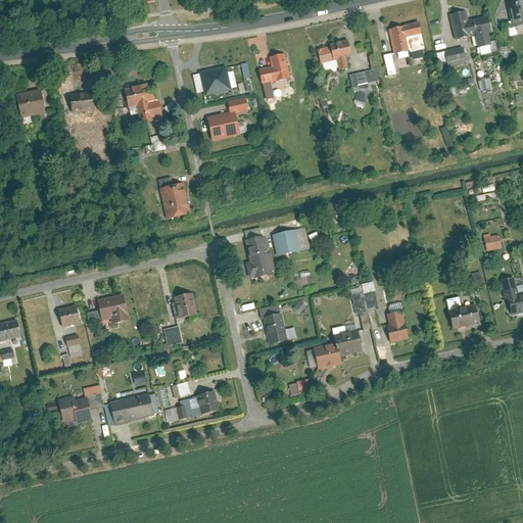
[(522,24),(522,0),(515,0),(506,2),(512,27),(522,24)]
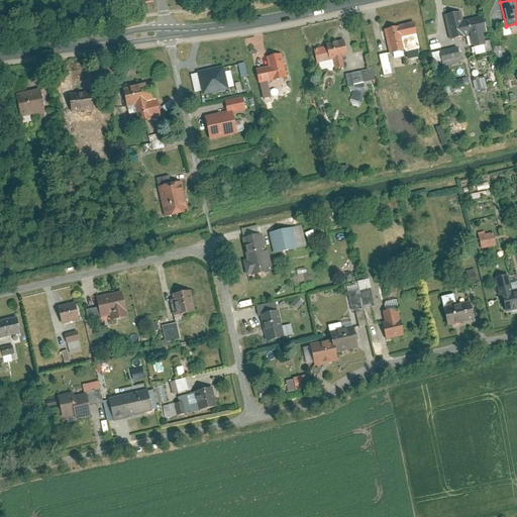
[(482,15),(461,20),(459,11),(443,14),(449,38),(470,33),(473,45),(485,42),(482,30),(486,29),(482,15)]
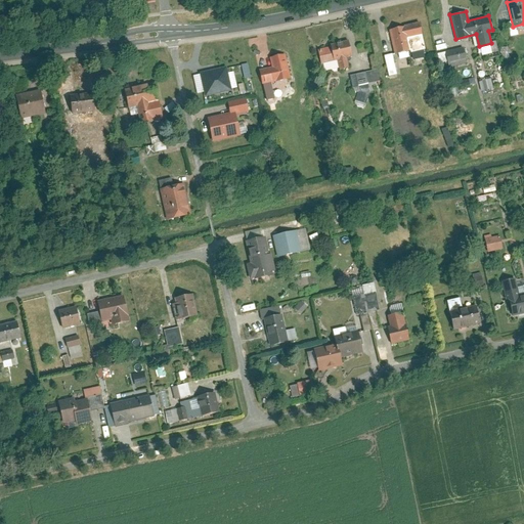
[(419,22),(388,30),(394,53),(425,46),(419,22)]
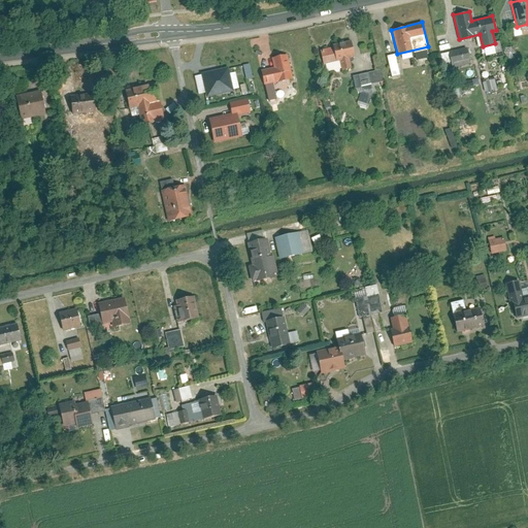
[(351,67),(349,58),(354,57),(350,40),(320,47),(325,64),(338,61),(341,69),(351,67)]
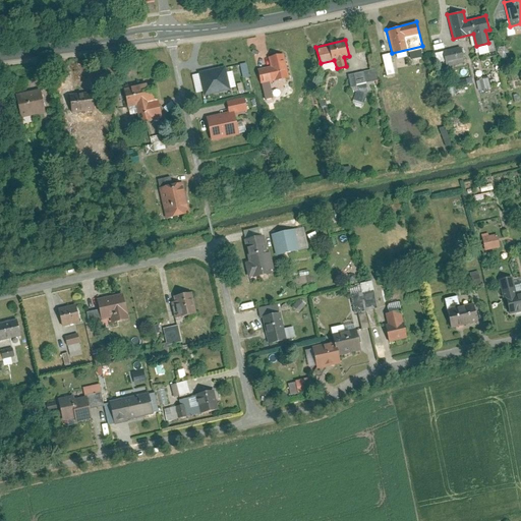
[(460,46),(442,51),(446,65),(464,61),(460,46)]
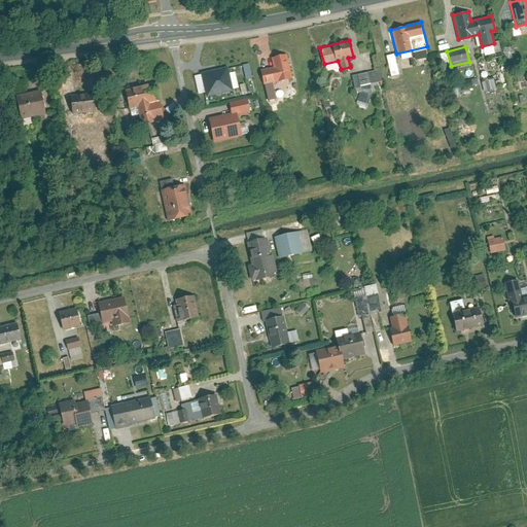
[(429,51),(418,51),(418,60),(430,59),(429,51)]
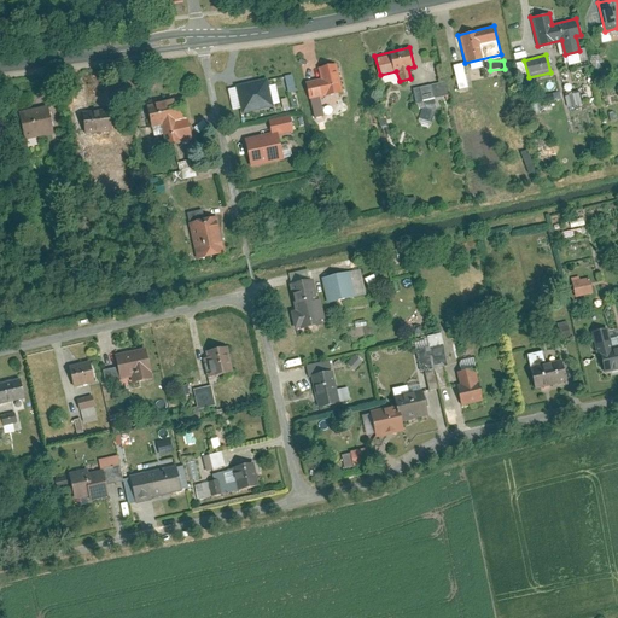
[(322,115),(318,97),(340,91),(333,63),(316,66),(319,79),(304,81),(313,117),(322,115)]
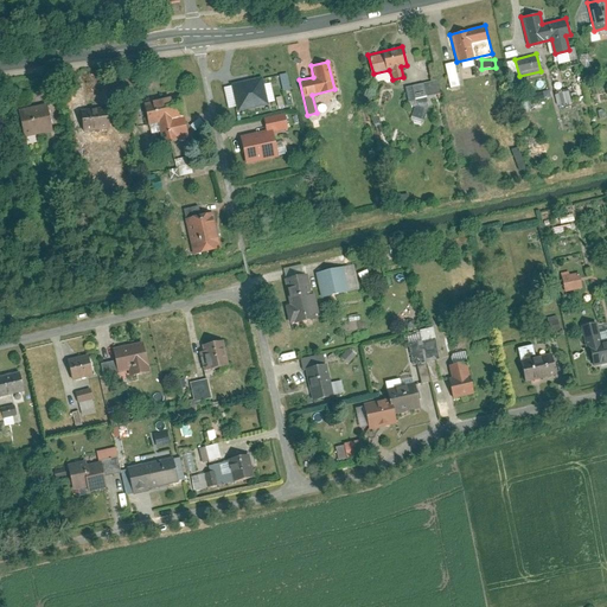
[(459,87),(453,62),(443,64),(449,88),(459,87)]
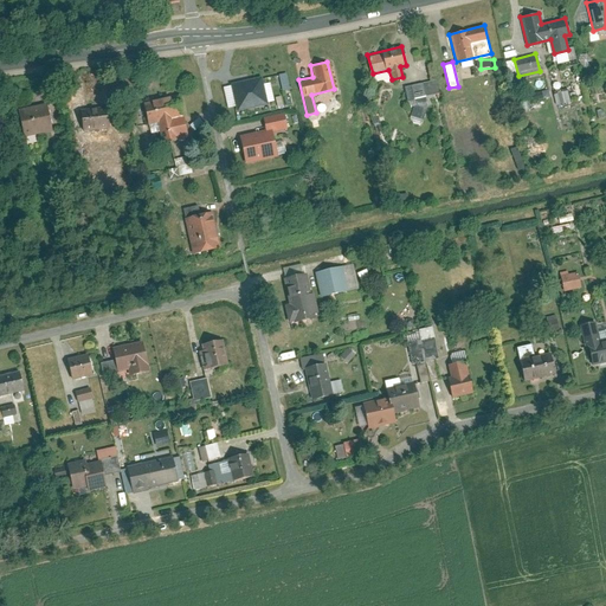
[(288,73),(282,75),(285,91),(292,89),(288,73)]
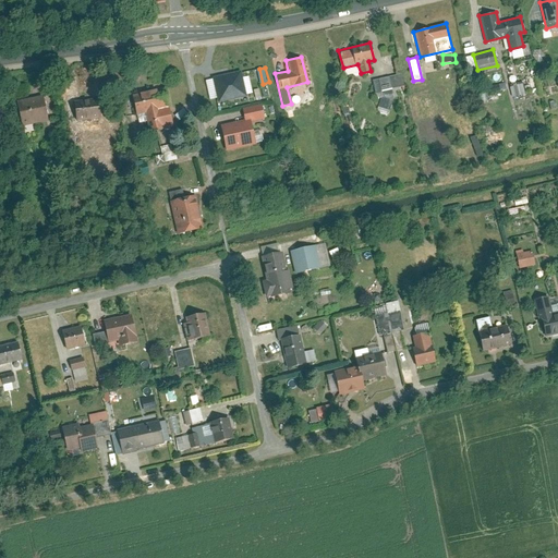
[(217,77),(222,102),(250,97),(244,71),(217,77)]
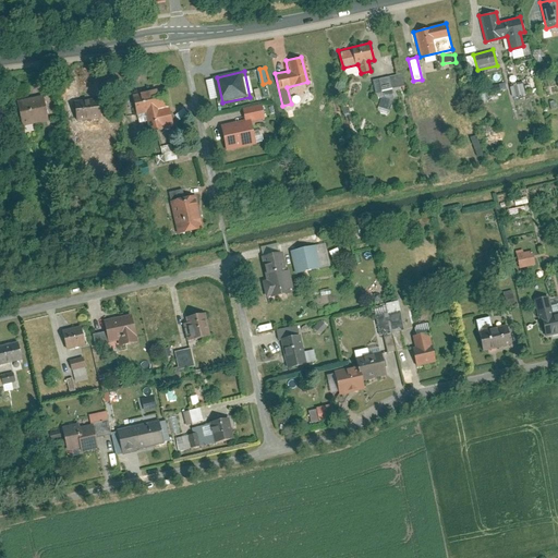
[(401,73),(372,80),(375,93),(403,85),(401,73)]
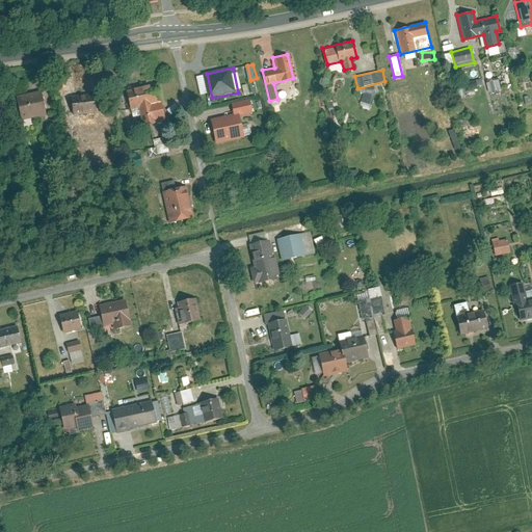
[(490,92),(504,89),(501,78),(487,81),(490,92)]
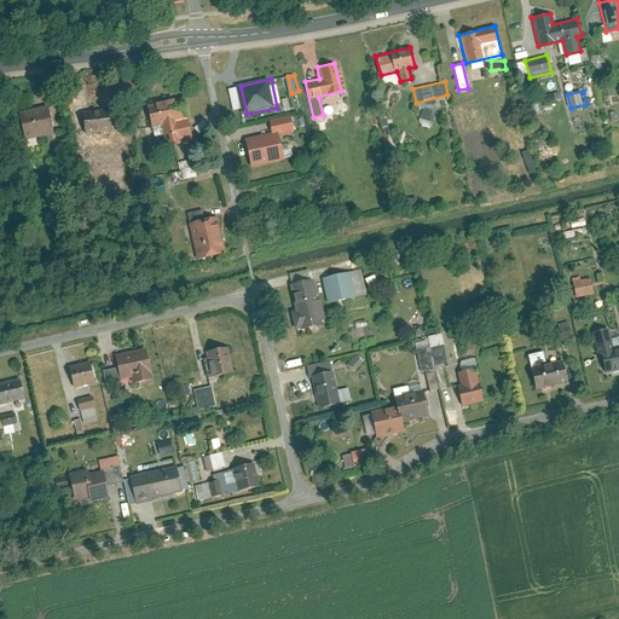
[(181,97),(146,104),(152,136),(162,133),(165,145),(191,139),(181,97)]
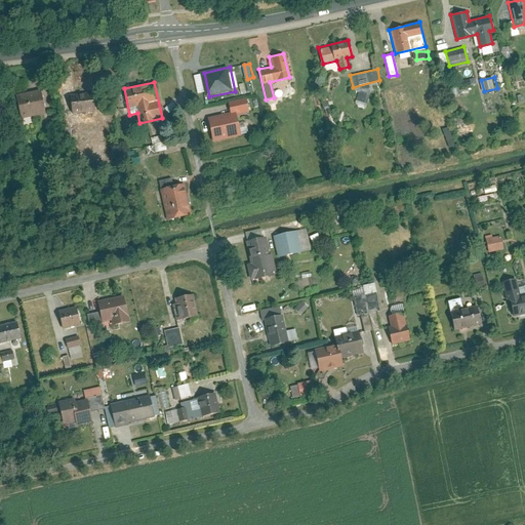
[(44,112),(38,88),(14,94),(19,118),(44,112)]
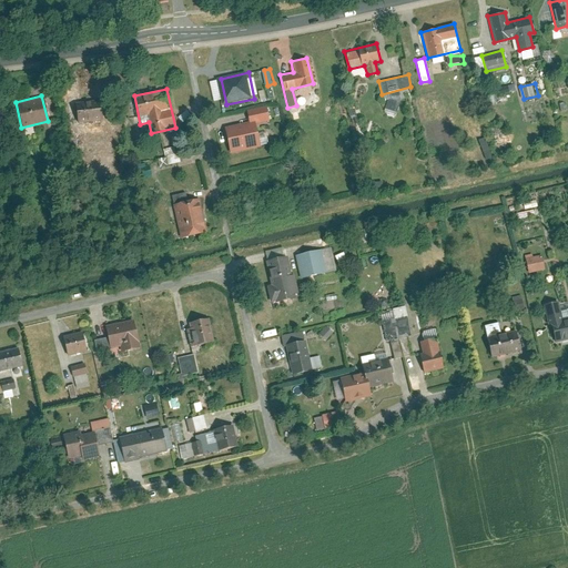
[(99,99),(74,102),(77,122),(101,119),(99,99)]
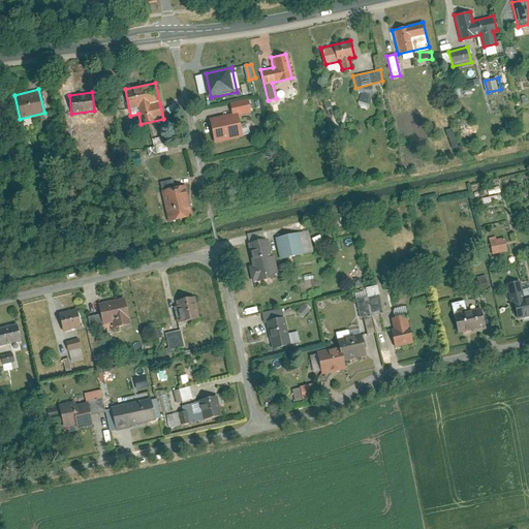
[(229,102),(232,113),(209,119),(215,143),(242,135),(237,115),(249,112),(246,98),(229,102)]
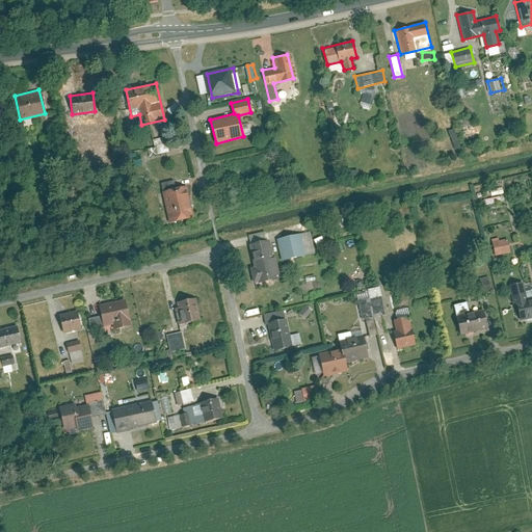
[(174,103),(166,109),(170,114),(178,108),(174,103)]
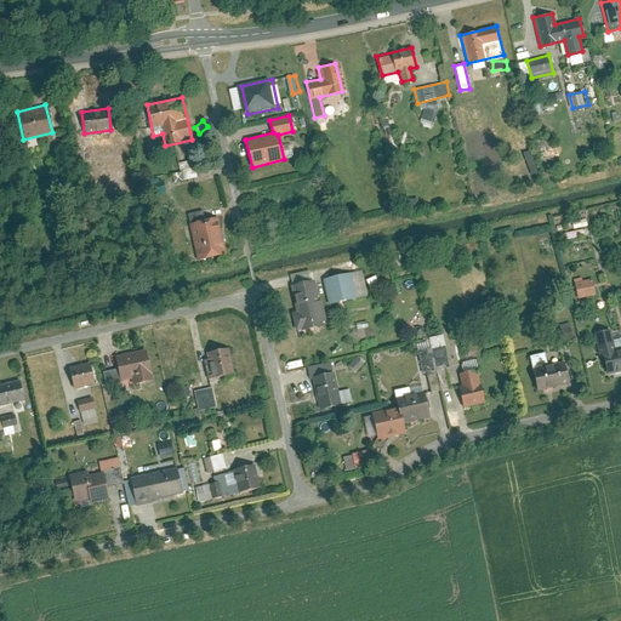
[(182,172),(175,174),(177,182),(200,178),(198,160),(181,163),(182,172)]
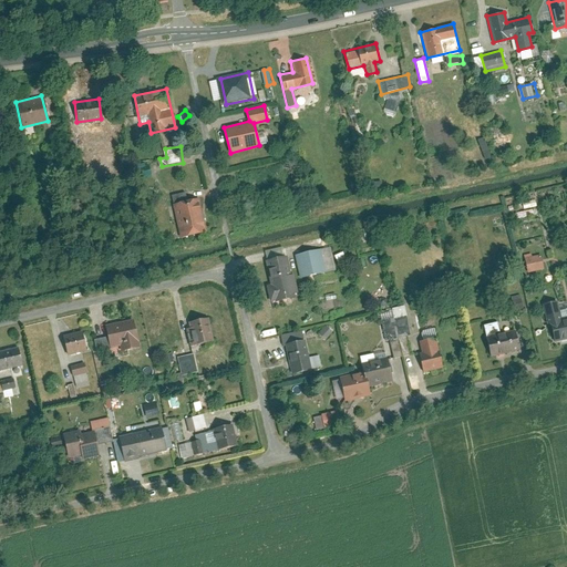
[(197,197),(173,203),(179,237),(205,232),(197,197)]
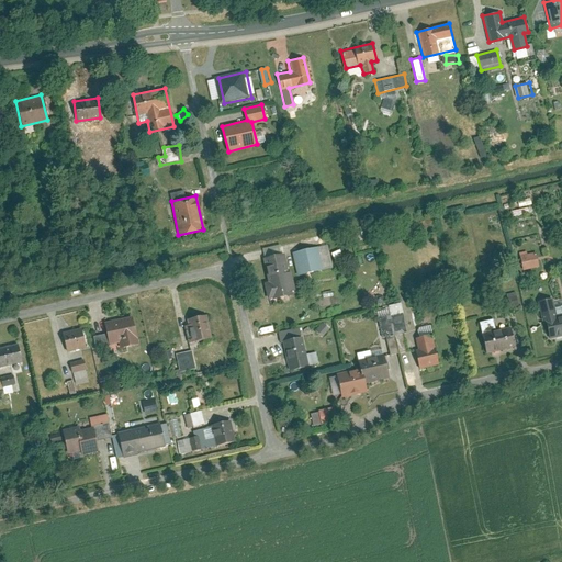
[(326,244),(291,253),(296,276),(332,267),(326,244)]
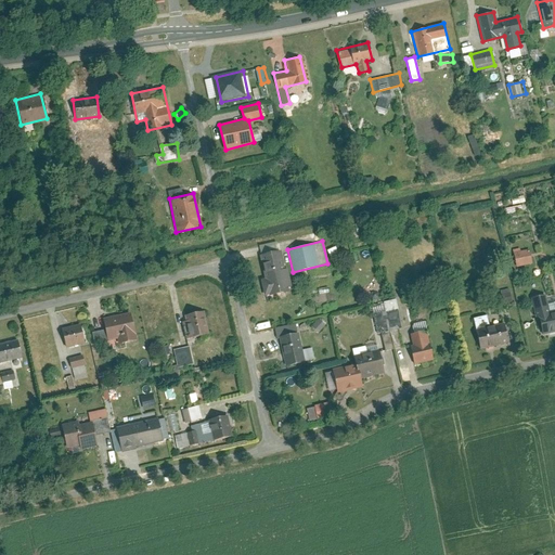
[(289,288),(280,249),(258,254),(265,278),(259,279),(263,295),(289,288)]
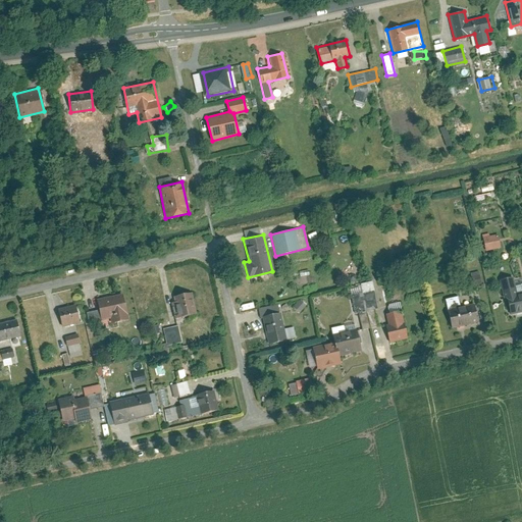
[(496,235),(481,239),(485,252),(500,248),(496,235)]
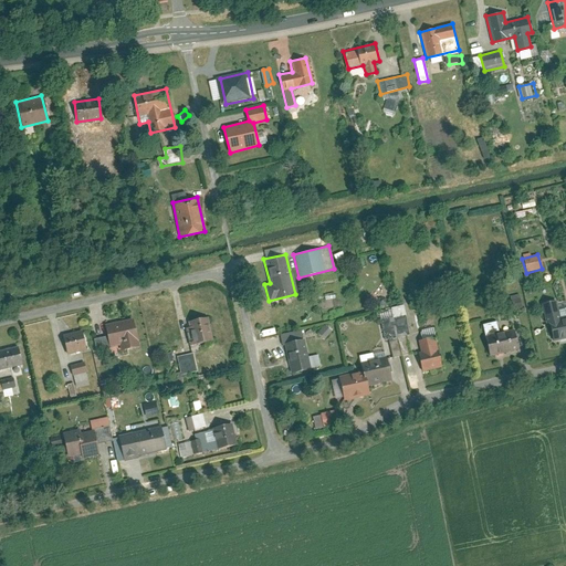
[(540,292),(552,342),(565,337),(565,316),(561,318),(553,289),(540,292)]
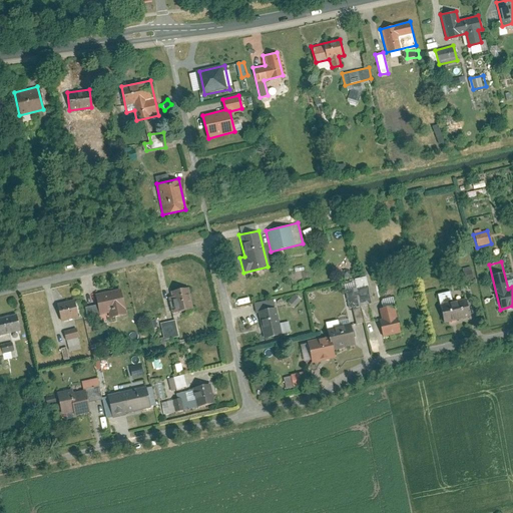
[(365,276),(353,279),(364,322),(370,320),(366,303),(371,302),(365,276)]
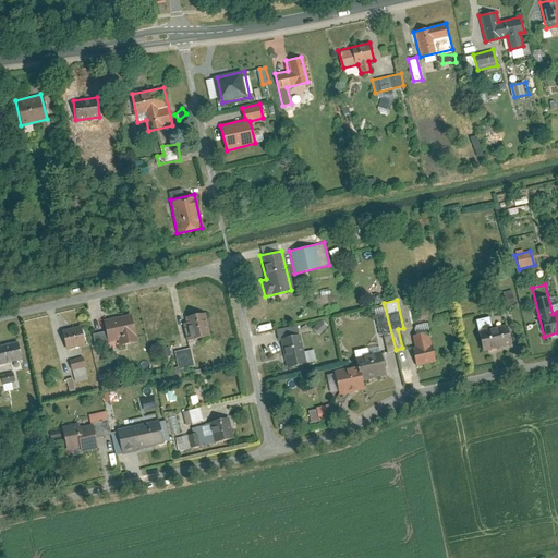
[(395,350),(384,306),(373,308),(379,336),(381,335),(386,352),(395,350)]
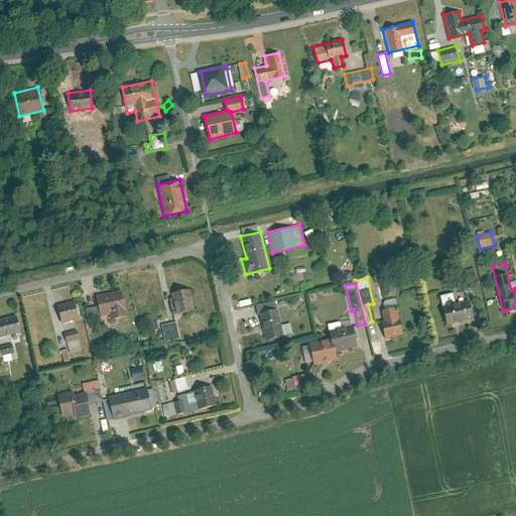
[(120,289),(95,296),(100,316),(110,314),(111,318),(126,314),(120,289)]
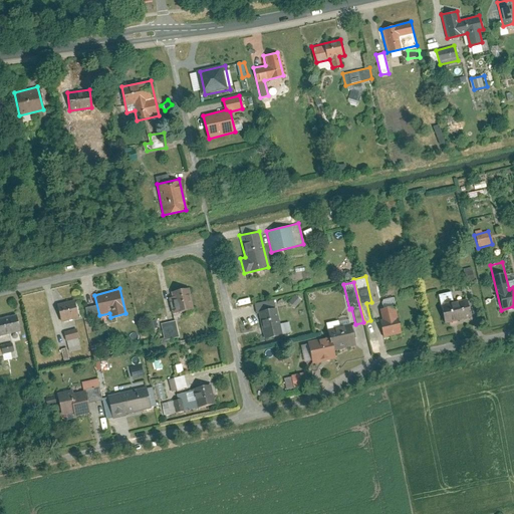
[(192,308),(188,288),(171,291),(176,312),(192,308)]
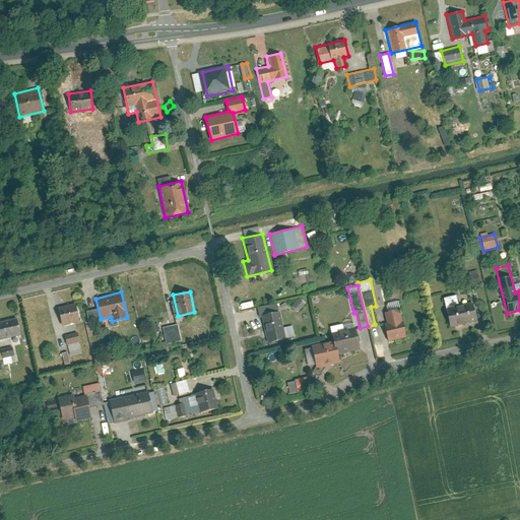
[(470,302),(458,305),(455,295),(443,299),(450,327),(475,320),(470,302)]
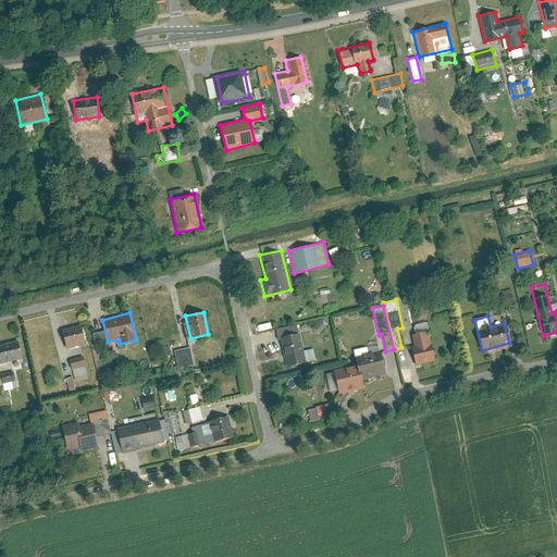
[(319,320),(312,327),(318,334),(325,326),(319,320)]
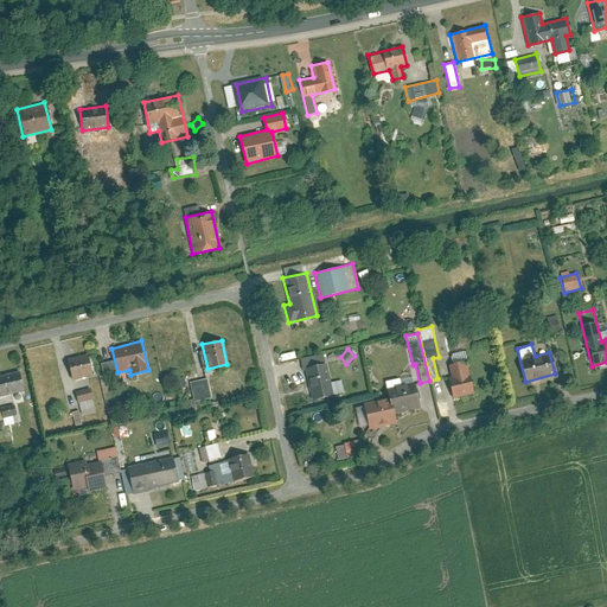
[(87,355),(68,359),(72,379),(91,375),(87,355)]
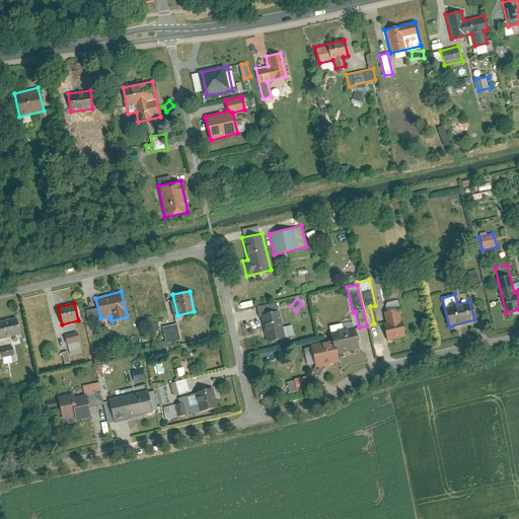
[(257,315),(261,315),(267,343),(293,337),(290,324),(282,326),(278,310),(272,311),(270,304),(255,307),(257,315)]
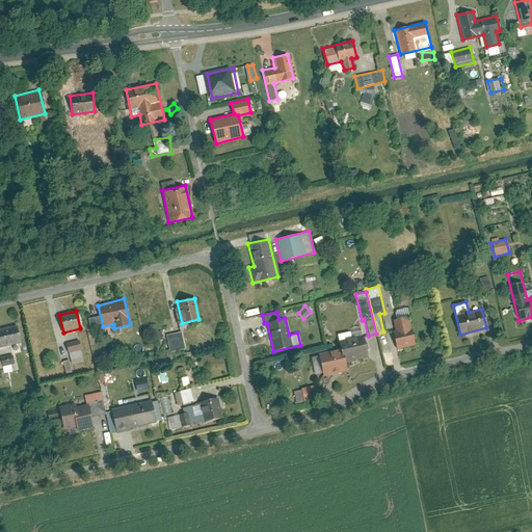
[(397,349),(415,344),(408,316),(393,320),(395,330),(392,331),(397,349)]
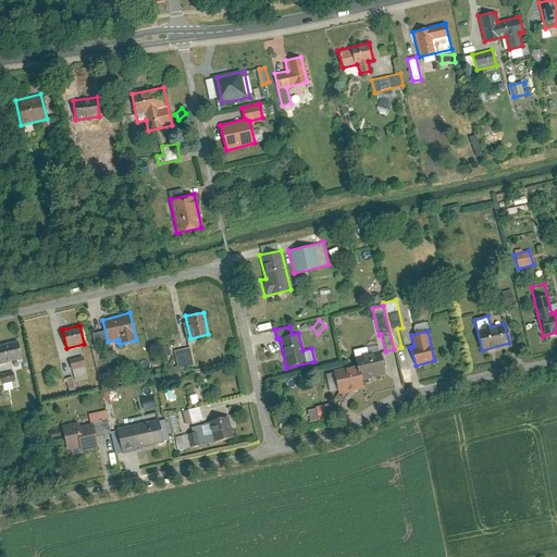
[(16,341),(0,344),(0,362),(21,358),(16,341)]
